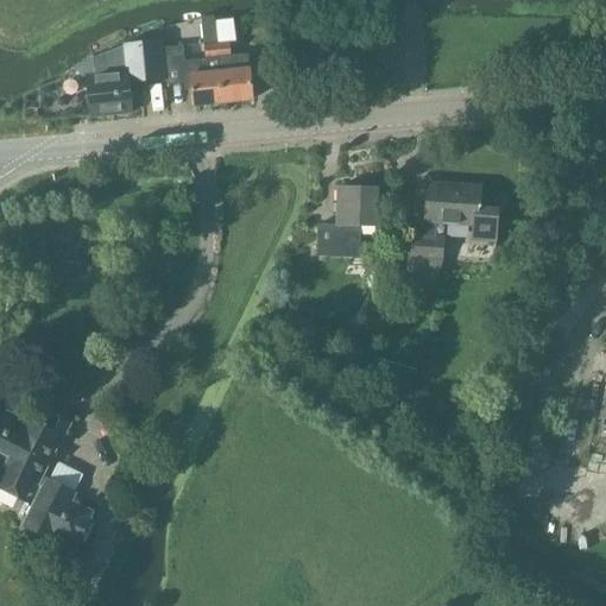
[(215,24),(223,100),(252,96),(247,51),(231,54),(228,40),(237,39),(234,16),(215,17),(215,24)]
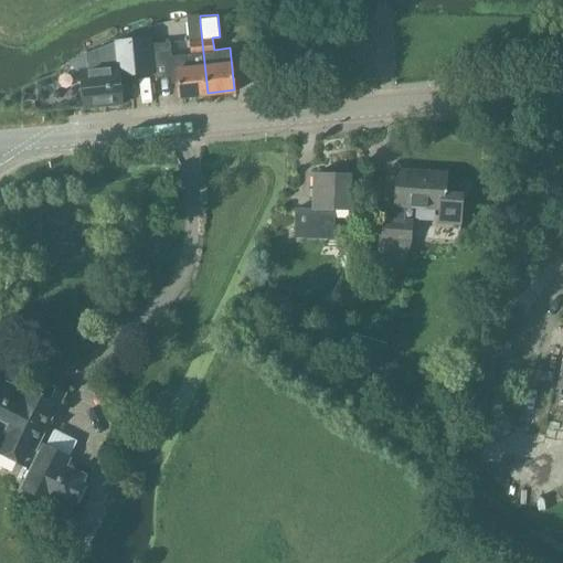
[(171,41),(152,43),(156,77),(172,76),(172,81),(178,81),(180,96),(208,93),(200,22),(188,23),(191,51),(173,53),(171,41)]
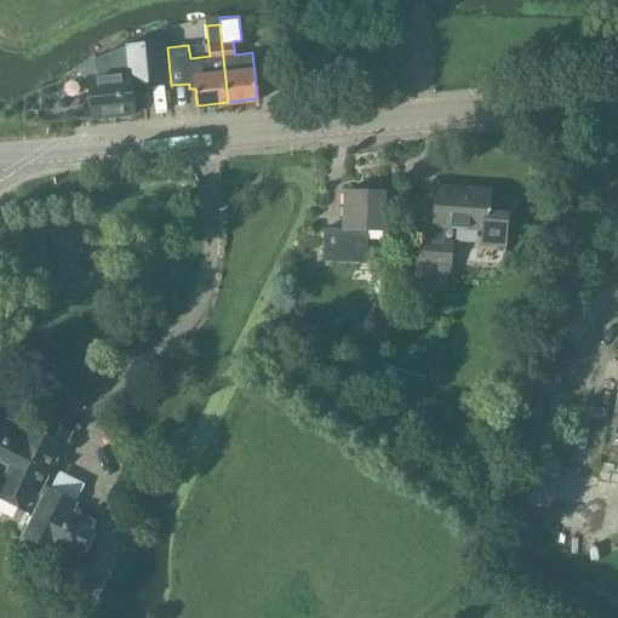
[(130,44),(97,56),(98,73),(90,74),(95,115),(136,112),(136,108),(138,108),(137,95),(133,95),(132,80),(169,76),(165,40),(130,44)]
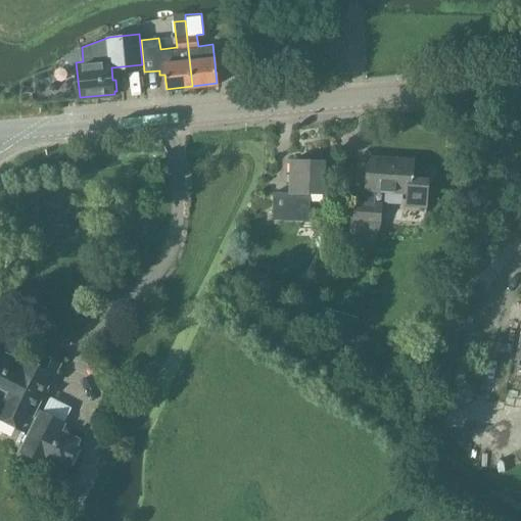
[(407,206),(428,208),(430,174),(413,172),(414,159),(368,156),(365,200),(353,199),(352,219),(380,221),(382,202),(377,201),(377,189),(408,192),(407,206)]
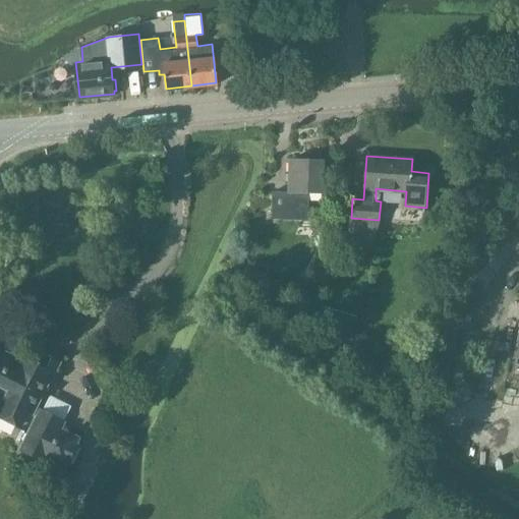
[(309,192),(323,192),(324,160),(290,158),(289,190),(275,190),(274,218),(302,219),(302,197),(308,197),(309,192)]
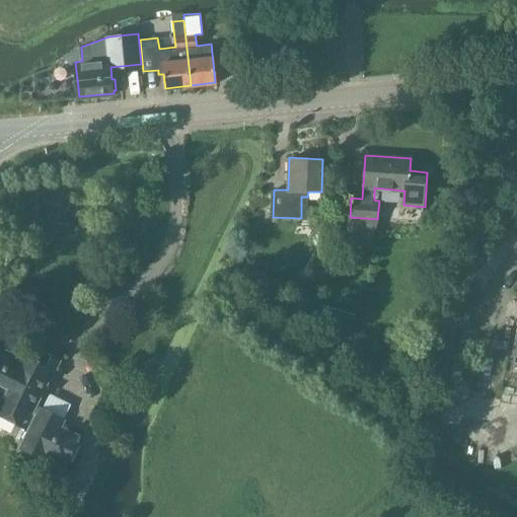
[(0,347),(0,390),(6,394),(3,400),(0,405),(0,412),(22,424),(28,411),(37,415),(30,428),(20,446),(46,458),(47,456),(65,464),(67,460),(70,461),(79,442),(77,440),(79,436),(62,427),(66,418),(72,404),(51,393),(45,408),(39,404),(52,380),(53,380),(63,360),(41,349),(35,361),(24,355),(20,358),(0,347)]
